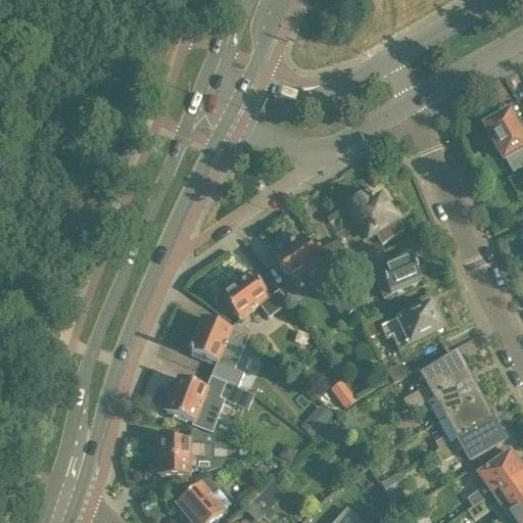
[(504,162),(505,161),(513,175),(522,169),(522,138),(510,114),(507,115),(504,114),(497,117),(497,121),(484,128),(504,162)]
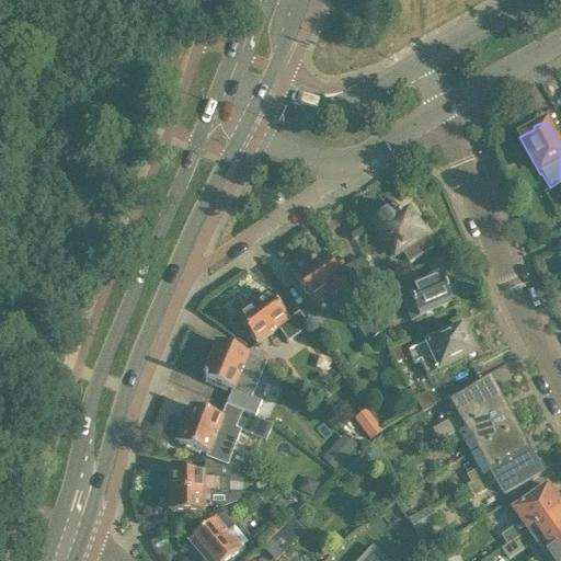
[(395,212),(374,225),(395,258),(401,253),(410,265),(434,250),(409,212),(399,218),(395,212)]
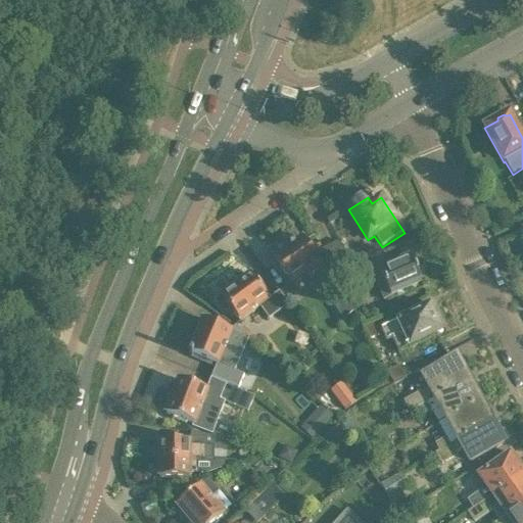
[(317,242),(308,247),(303,240),(289,249),(284,241),(269,252),(291,285),(305,275),(310,280),(324,271),(316,258),(323,253),(322,250),(317,242)]
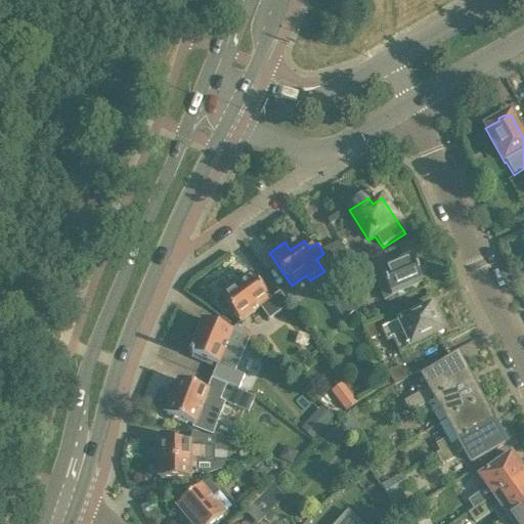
[(323,254),(336,276),(353,268),(352,268),(339,242),(322,251),(323,254)]
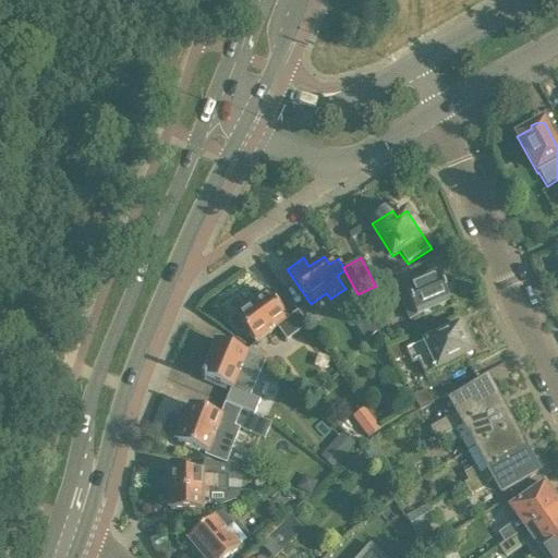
[(390,294),(397,292),(409,322),(451,304),(439,274),(417,283),(412,270),(375,286),(376,286),(358,294),(360,298),(377,289),(380,299),(390,295),(390,294)]
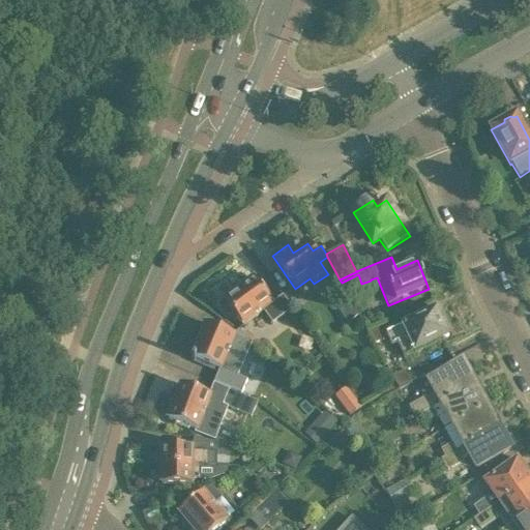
[(254,280),(224,302),(227,305),(224,310),(229,316),(233,315),(242,327),(263,312),(272,324),(293,310),(283,296),(272,304),(254,280)]
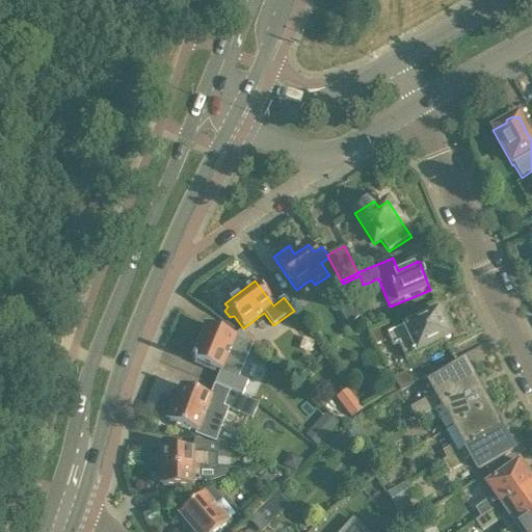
[(340,281),(331,284),(339,298),(347,294),(340,281)]
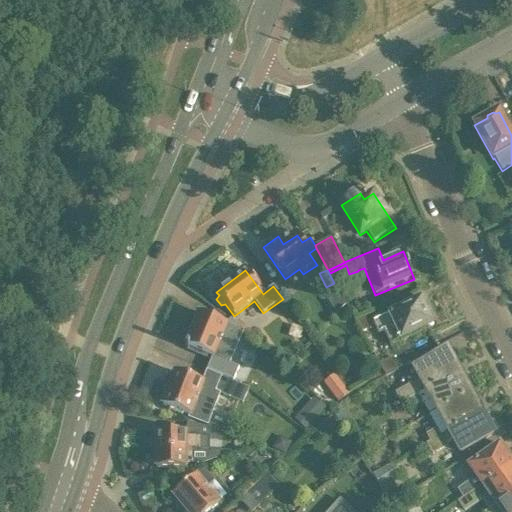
[(383,331),(390,346),(384,349),(389,359),(379,364),(386,376),(437,348),(428,329),(433,326),(421,300),(373,322),(378,334),(383,331)]
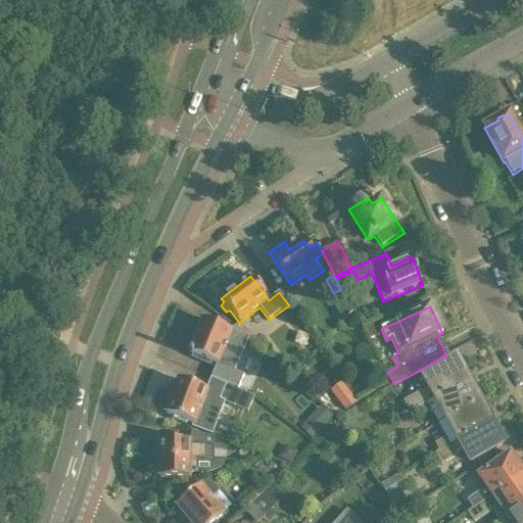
[(191,350),(189,357),(203,363),(204,361),(217,366),(224,348),(243,357),(253,343),(235,328),(231,332),(204,321),(196,339),(191,338),(187,346),(191,350)]
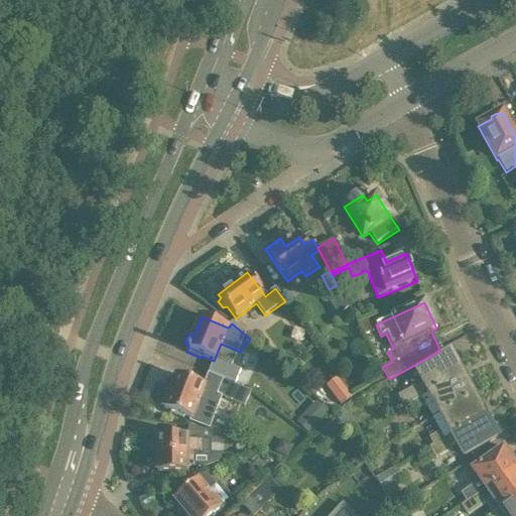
[(364,336),(373,331),(368,319),(359,325),(364,336)]
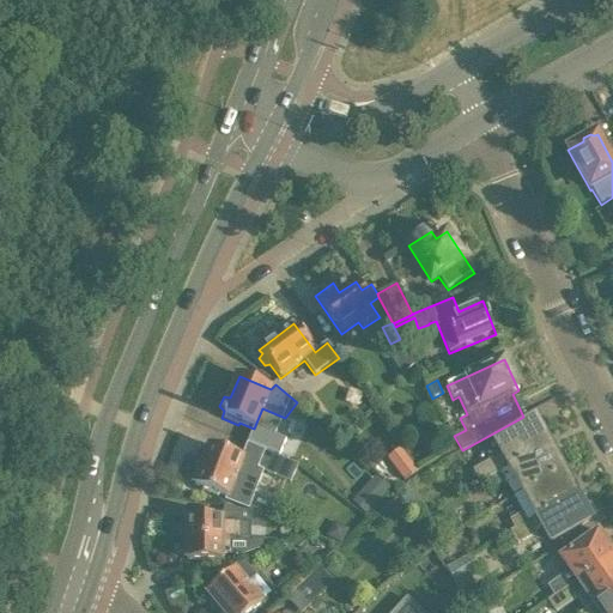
[(487,479),(509,468),(509,467),(550,445),(535,419),(495,442),(502,455),(473,471),(480,484),(487,479)]
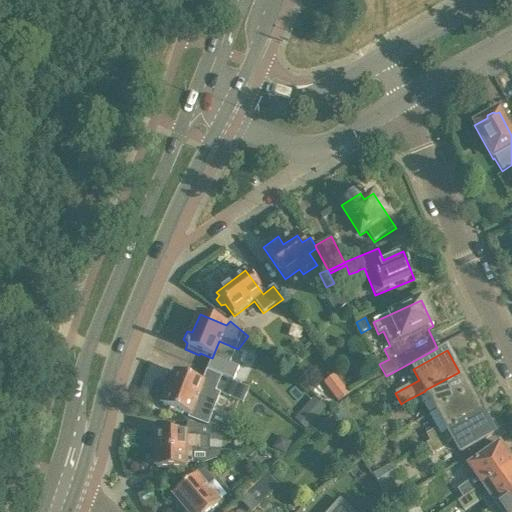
[(470,393),(459,372),(425,390),(425,391),(407,400),(411,408),(429,398),(437,411),(470,393)]
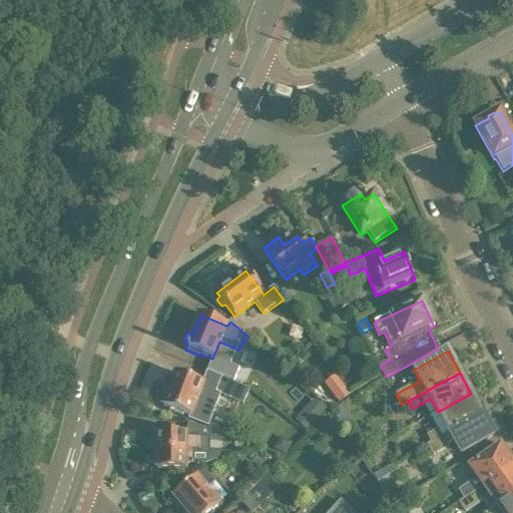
[(162,408),(189,418),(188,421),(207,427),(213,412),(194,405),(203,385),(175,374),(174,377),(170,377),(168,378),(166,380),(166,382),(165,384),(166,387),(169,389),(168,392),(165,392),(162,393),(161,395),(160,397),(160,400),(161,403),(163,405),(162,408)]
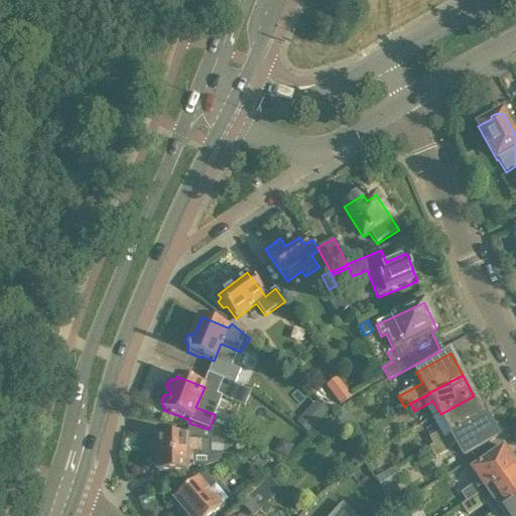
[(251,392),(221,379),(216,391),(246,404),(251,392)]
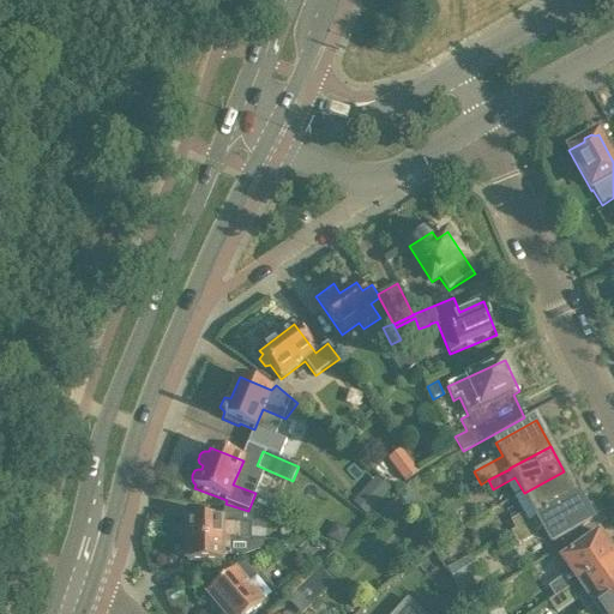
[(402,451),(398,453),(384,464),(401,488),(419,475),(402,451)]
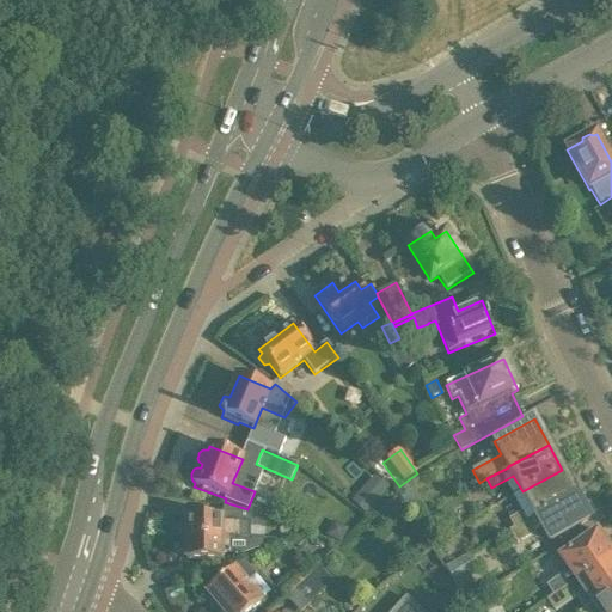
[(536,516),(576,495),(562,470),(522,491),(513,497),(521,513),(509,519),(514,528),(527,521),(536,516)]
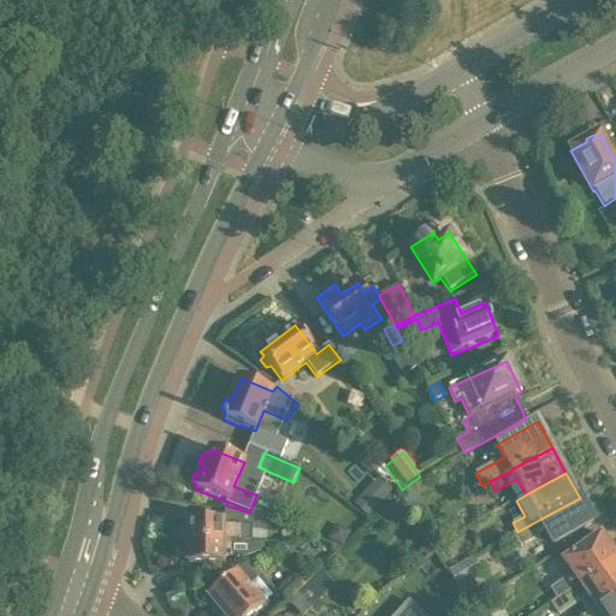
[(400,496),(416,523),(430,516),(410,484),(400,496)]
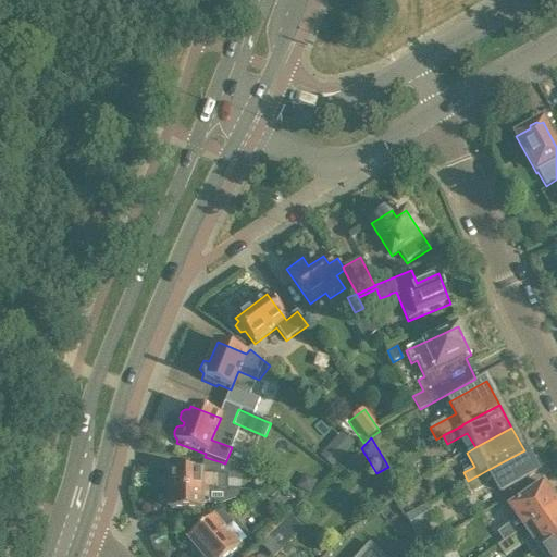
[(468,481),(473,492),(493,481),(500,493),(536,473),(535,471),(549,463),(540,445),(525,453),(524,450),(487,470),(480,474),(468,481)]
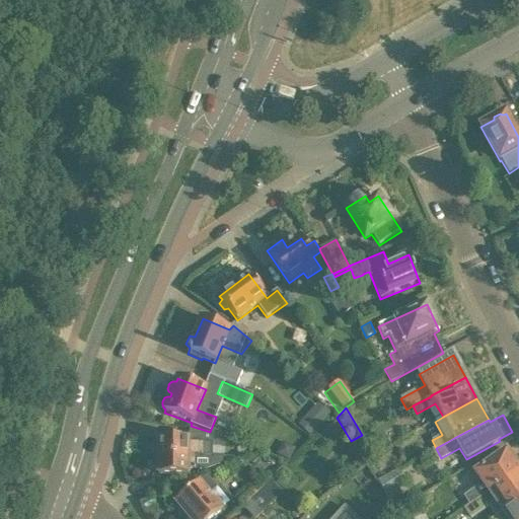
[(317,426),(307,416),(297,426),(308,436),(317,426)]
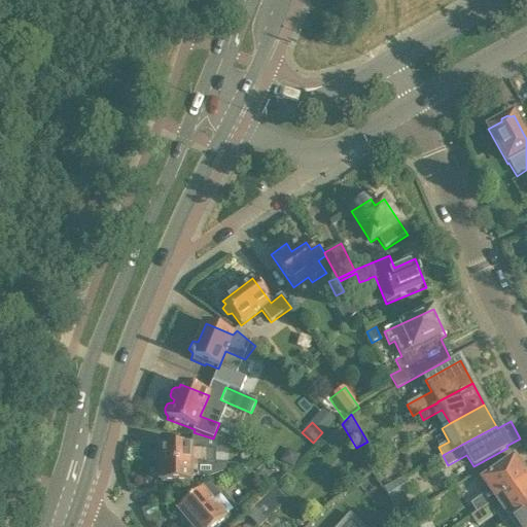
[(334,434),(324,444),(335,455),(344,447),(334,434)]
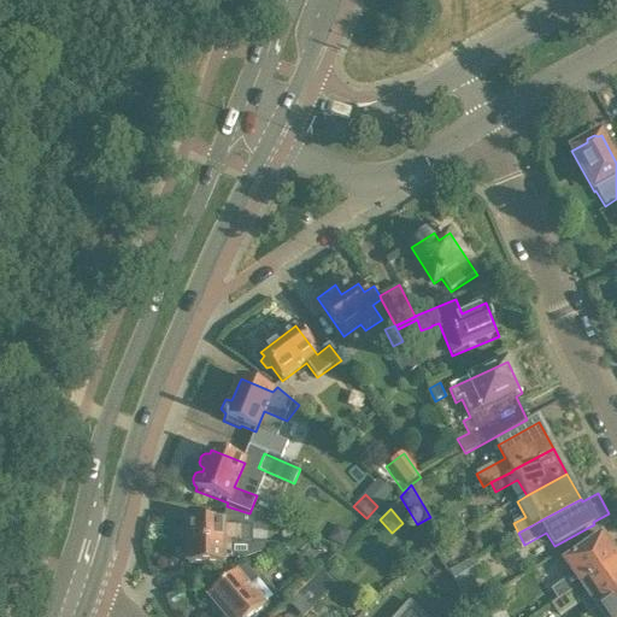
[(188,545),(242,545),(242,528),(252,528),(254,517),(225,510),(223,522),(188,523),(188,524),(182,524),(182,542),(188,542),(188,545)]
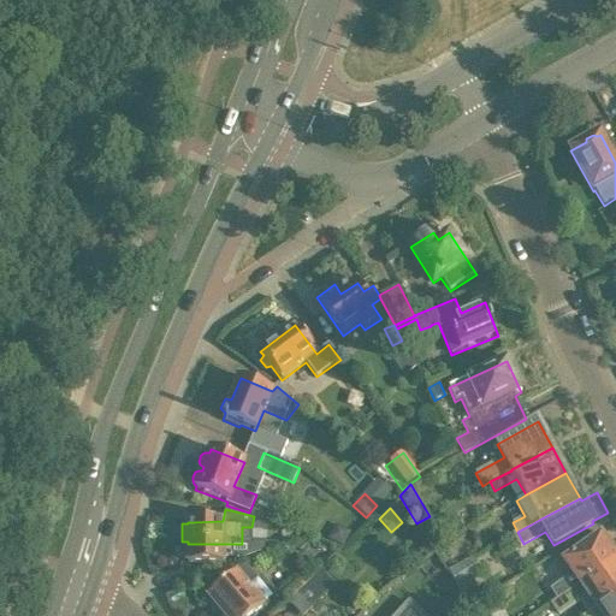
[(332,531),(327,539),(342,548),(349,533),(339,528),(332,531)]
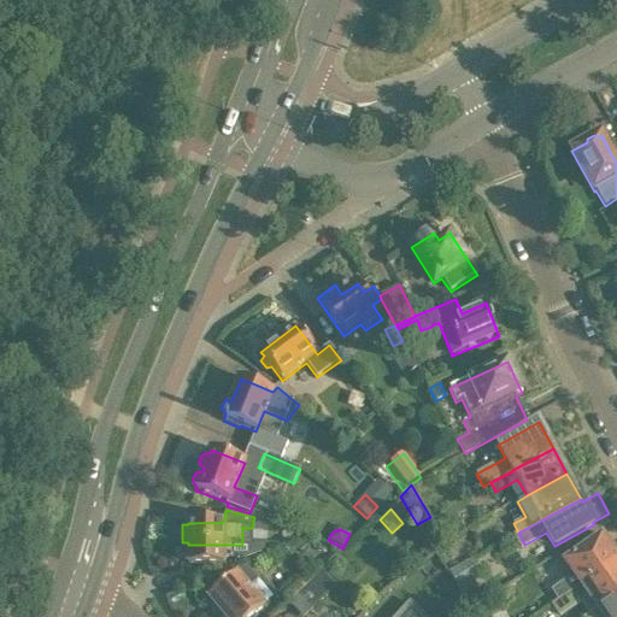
[(558,600),(616,560),(616,557),(610,548),(611,545),(607,539),(605,540),(603,535),(564,562),(574,576),(565,582),(552,591),(558,600)]
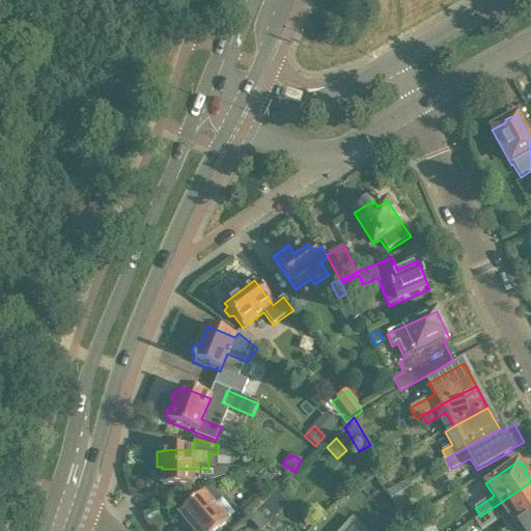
[(228,469),(208,469),(162,469),(162,487),(193,487),(193,481),(199,481),(199,480),(210,480),(210,476),(228,475),(228,469)]
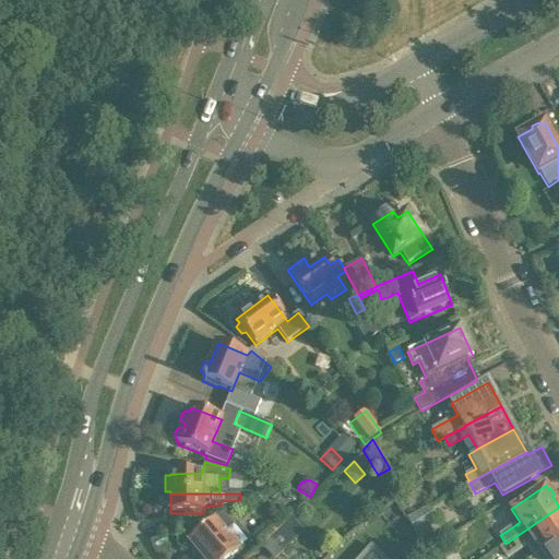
[(428,506),(406,519),(414,533),(436,520),(428,506)]
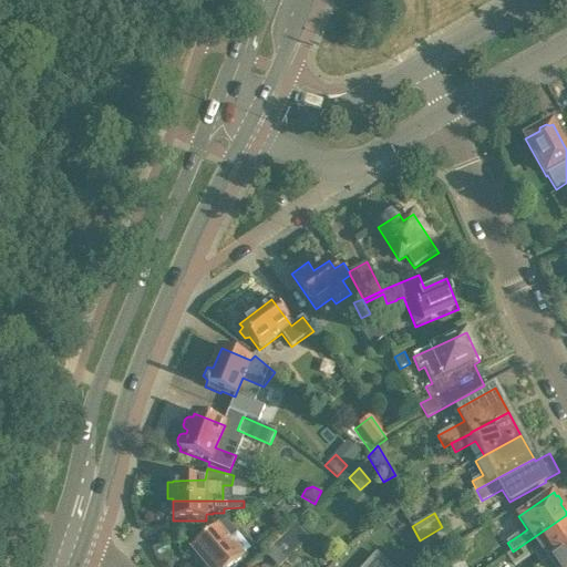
[(548,560),(566,547),(566,515),(513,552),(507,556),(514,566),(526,559),(532,555),(531,554),(539,547),(548,560)]
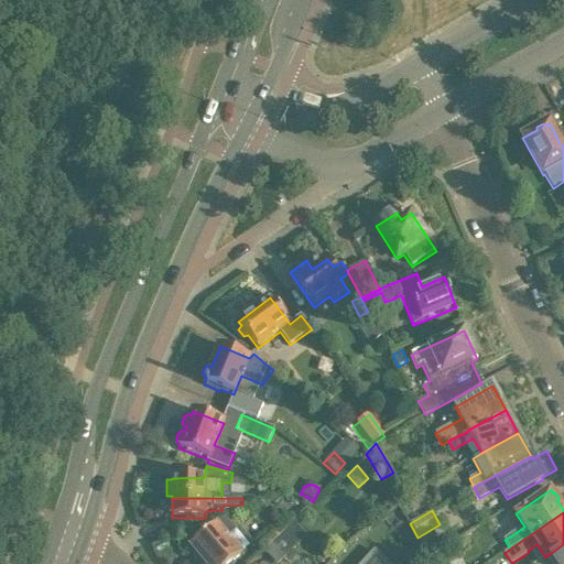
[(231,563),(255,545),(239,527),(236,529),(225,518),(191,548),(193,551),(191,553),(191,555),(191,557),(192,560),(194,562),(196,563),(199,562),(202,561),(205,563),(204,563),(231,563)]
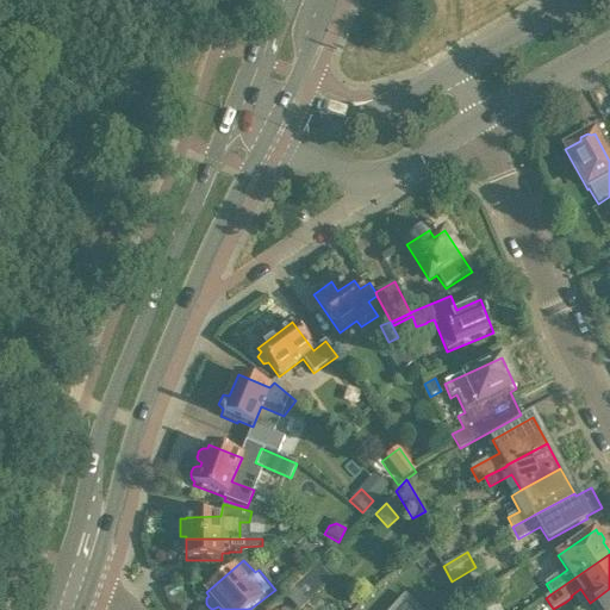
[(318,565),(305,577),(285,596),(297,609),(300,609),(332,580),(318,565)]
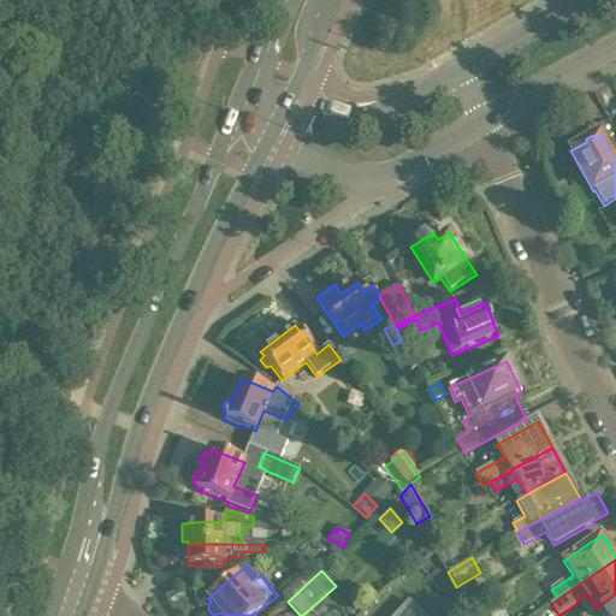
[(288,602),(308,582),(300,572),(277,591),(288,602)]
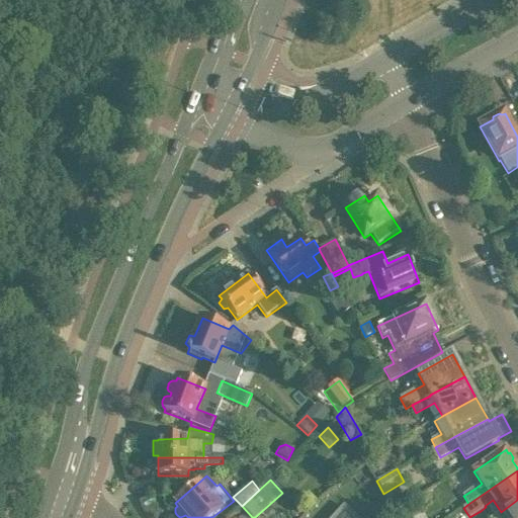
[(517,517),(517,500),(501,512),(505,517),(517,517)]
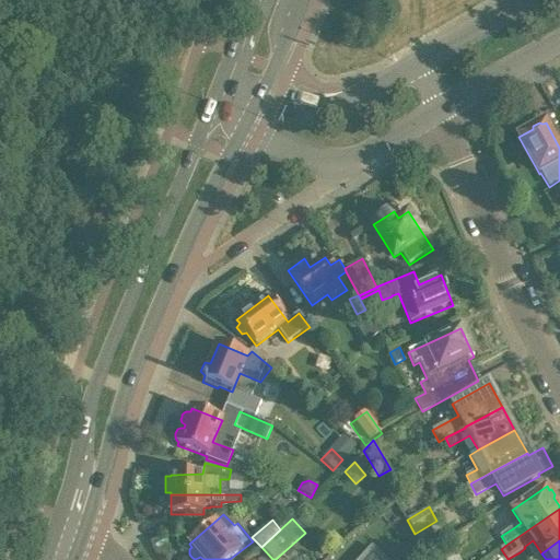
[(358,559),(386,559),(371,546),(358,559)]
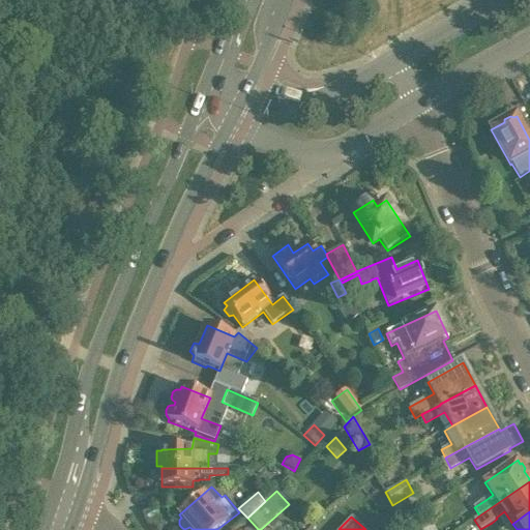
[(399,529),(401,528),(389,519),(379,529),(399,529)]
